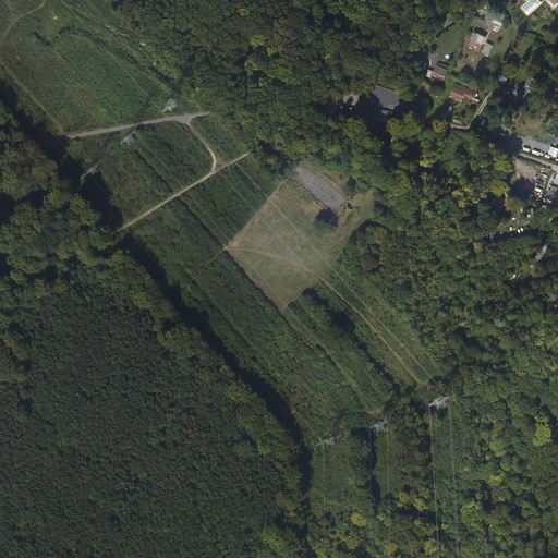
[(480,53),(486,37),(473,32),(469,45),(476,47),(474,51),(480,53)]
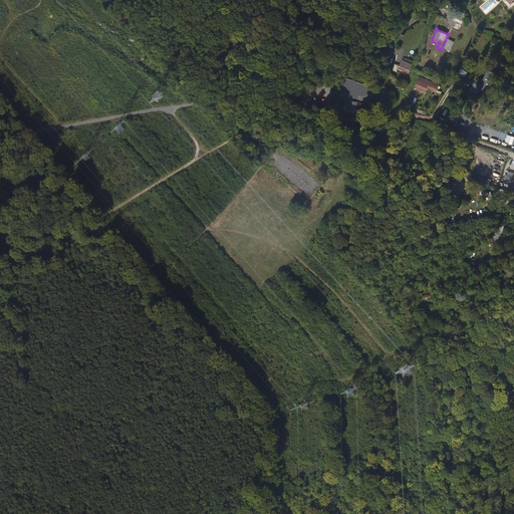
[(450,51),(454,42),(448,39),(444,48),(450,51)]
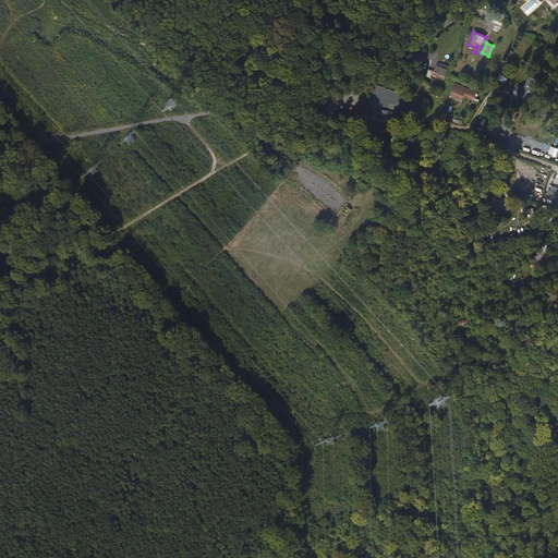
[(425,76),(443,83),(449,68),(437,62),(433,72),(428,70),(425,76)]
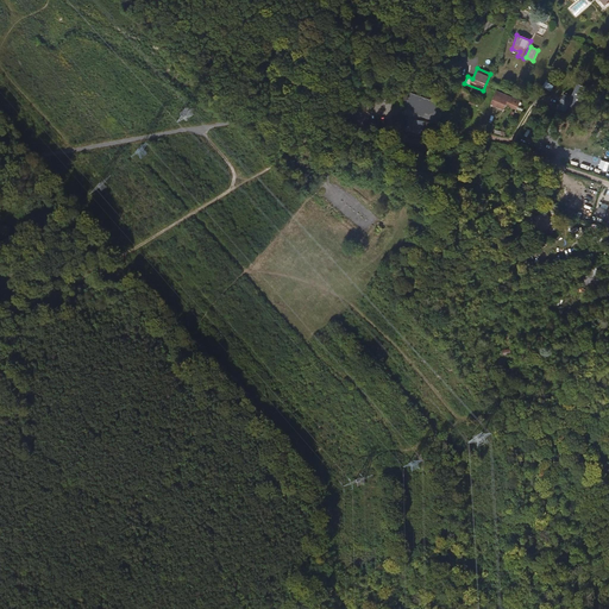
[(521,100),(497,90),(491,105),(504,110),(506,106),(516,110),(521,100)]
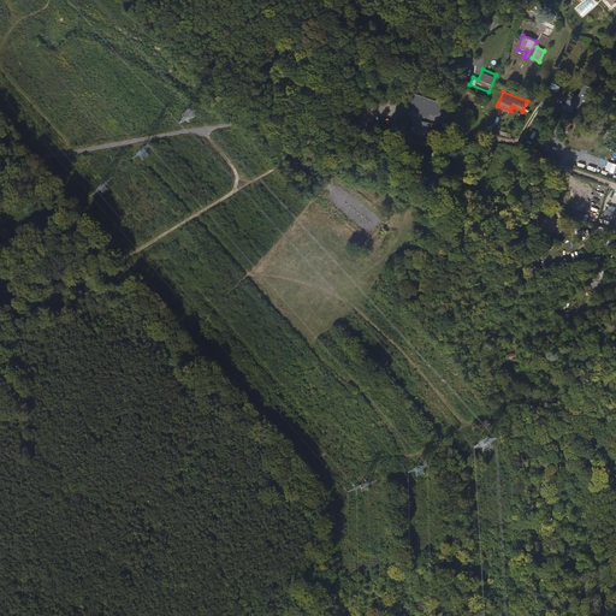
[(416,135),(427,137),(430,123),(419,122),(416,135)]
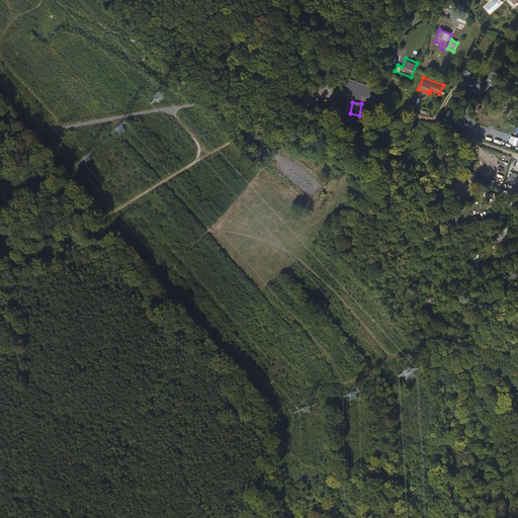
[(451,115),(455,107),(449,104),(445,113),(451,115)]
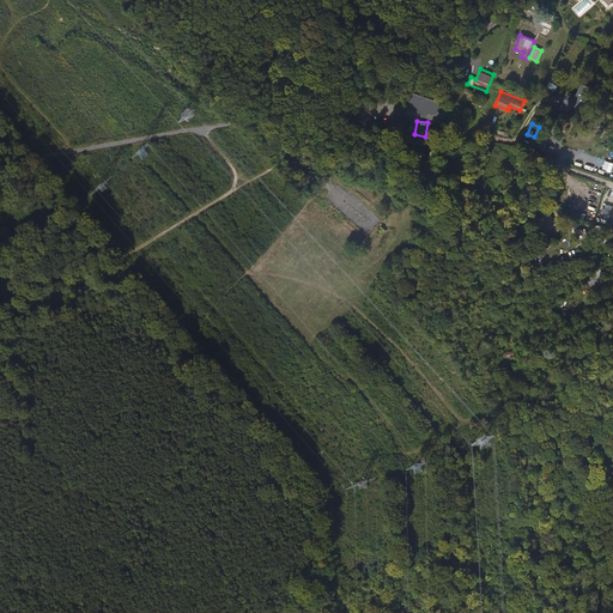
[(612,178),(612,163),(598,158),(593,173),(612,178)]
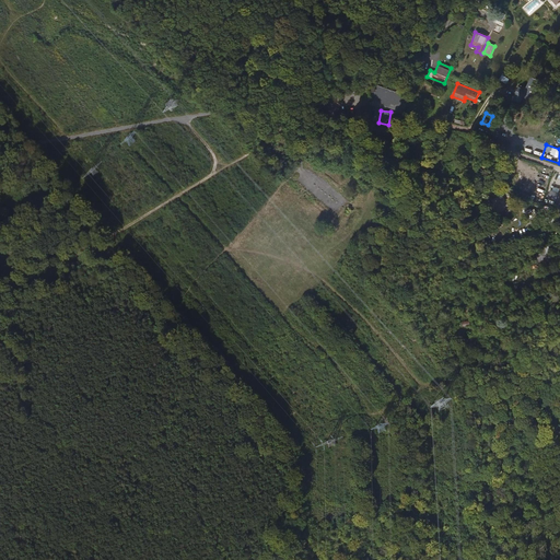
[(548,199),(559,201),(559,194),(559,193),(550,191),(548,199)]
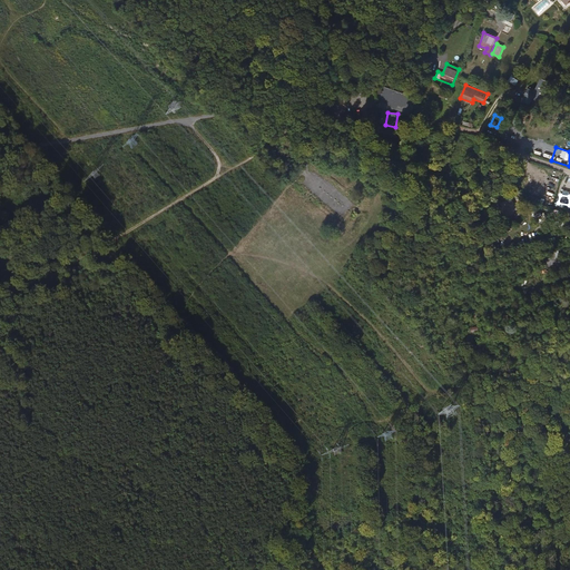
[(518,213),(513,204),(509,205),(507,200),(500,204),(505,217),(518,213)]
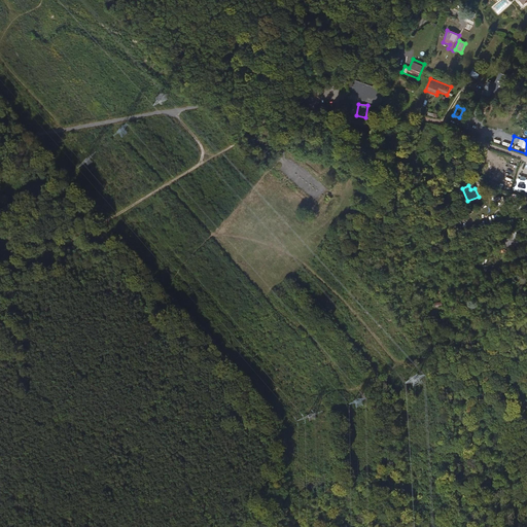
[(510,247),(522,243),(518,232),(506,236),(510,247)]
